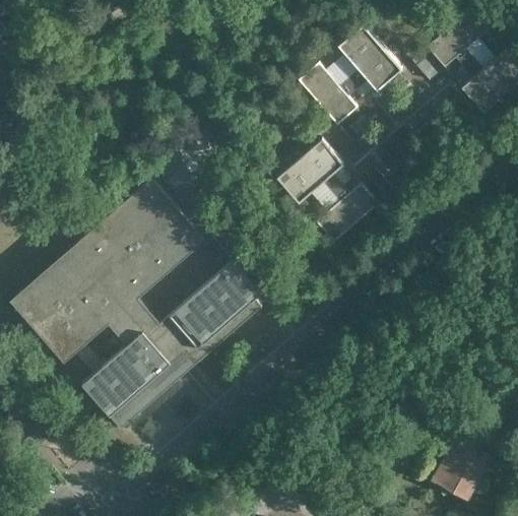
[(0,30),(2,29),(0,27),(22,9),(14,0),(0,0),(0,30)]
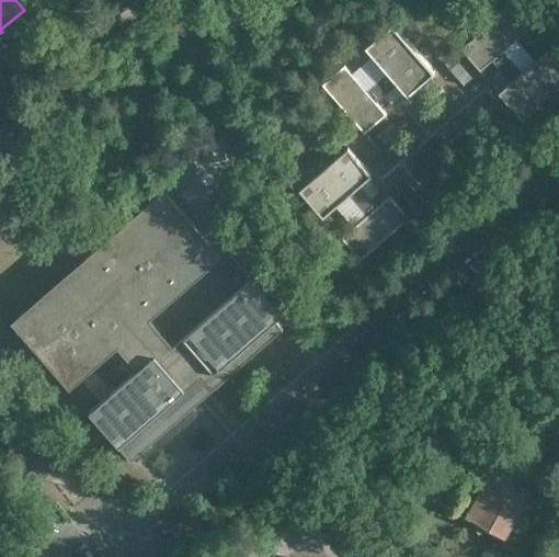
[(478,75),(490,64),(511,88),(499,99),(520,123),(558,88),(558,70),(547,57),(521,79),(500,55),(526,32),(508,10),(458,53),(478,75)]
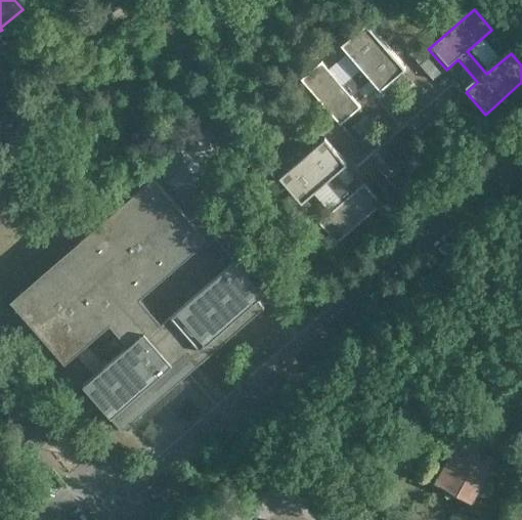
[(340,89),(319,65),(299,82),(338,128),(358,110),(349,98),(372,79),(381,90),(403,71),(364,26),(342,45),(363,69),(340,89)]
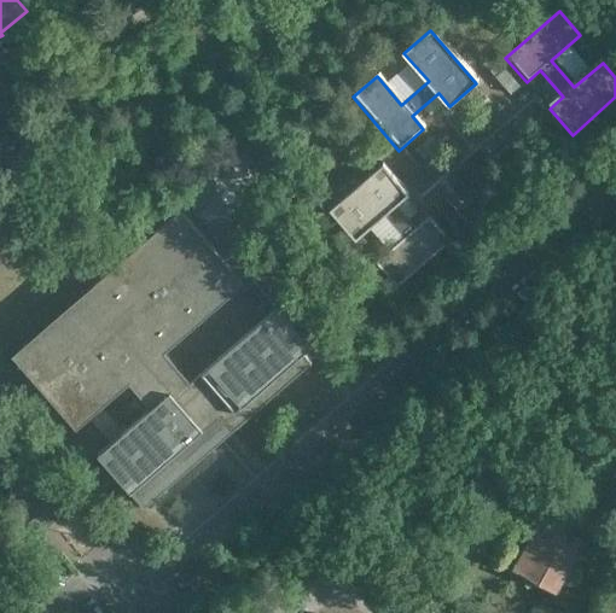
[(413,231),(390,204),(404,193),(381,167),(327,212),(350,239),(379,214),(402,240),(373,266),(394,290),(448,244),(426,220),(413,231)]
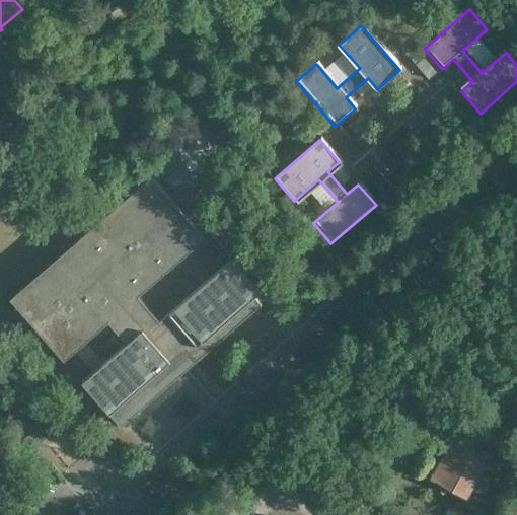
[(192,365),(260,305),(227,268),(161,325),(136,298),(203,240),(149,178),(74,243),(80,249),(13,307),(27,322),(22,326),(33,329),(62,362),(106,323),(125,345),(80,383),(119,428),(121,427),(114,420),(186,357),(192,365)]
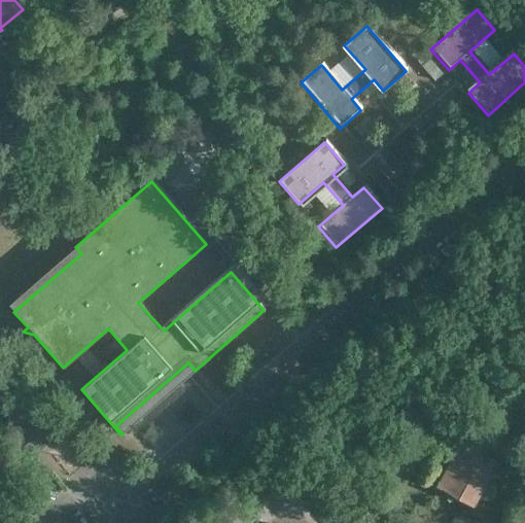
[(456,459),(450,469),(449,468),(440,484),(435,482),(433,486),(441,489),(448,502),(457,497),(468,503),(491,462),(492,462),(502,444),(474,428),(467,439),(474,445),(470,450),(460,444),(453,457),(456,459)]
